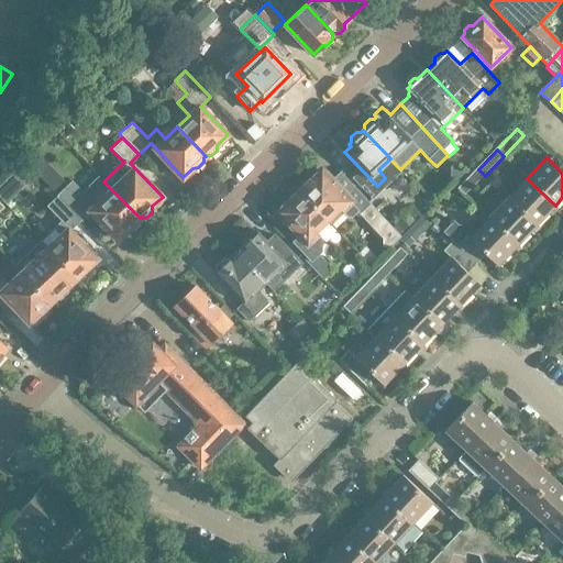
[(301,190),(300,191),(328,221),(341,210),(348,218),(353,218),(354,217),(359,218),(364,212),(389,238),(388,246),(396,246),(407,236),(346,172),(340,177),(328,165),(321,170),(312,180),(308,180),(301,186),(301,190)]
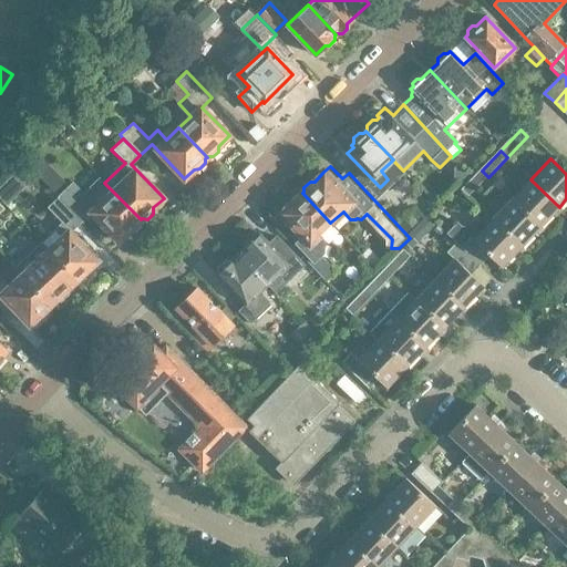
[(464,188),(471,195),(488,177),(482,171),(464,188)]
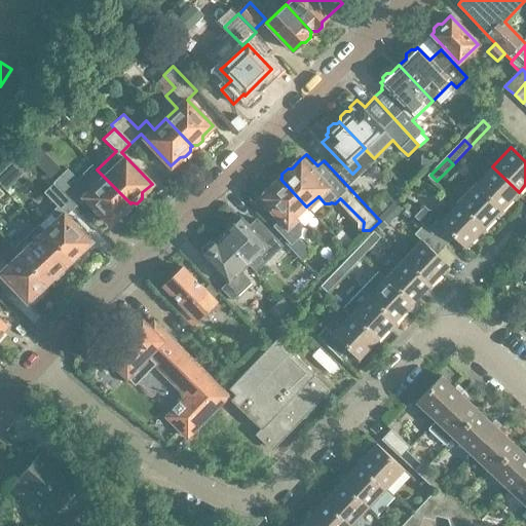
[(0,175),(0,179),(6,186),(23,171),(14,161),(0,175)]
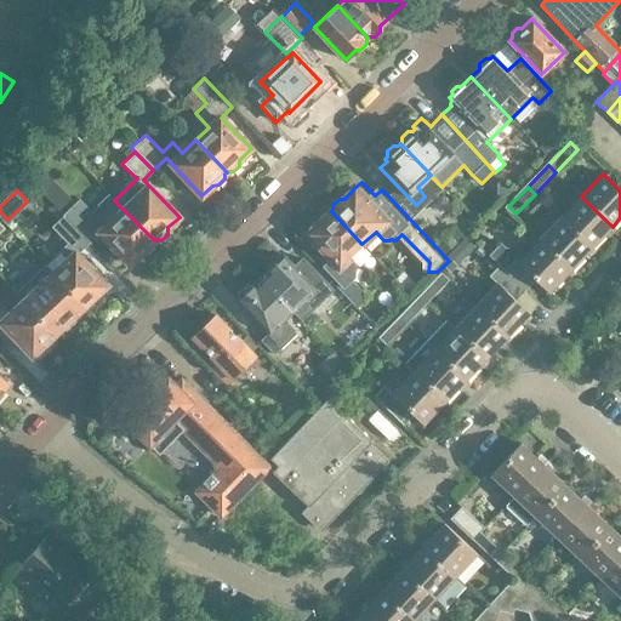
[(581,197),(560,218),(591,249),(613,227),(581,197)]
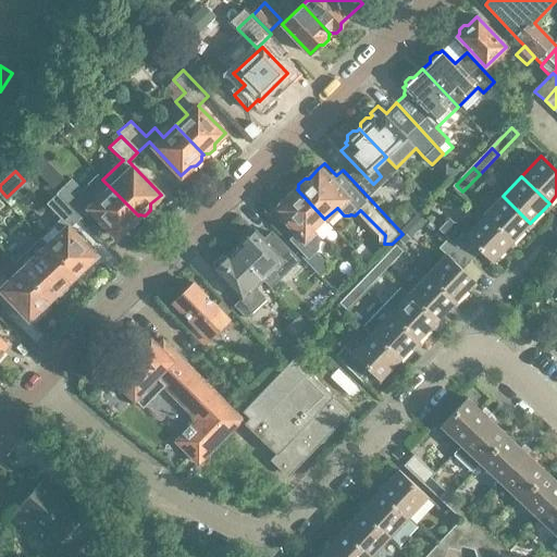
[(57,193),(57,194),(75,212),(84,203),(115,236),(125,227),(131,227),(137,223),(137,217),(138,215),(102,180),(91,189),(86,184),(76,193),(66,182),(56,193),(57,193)]
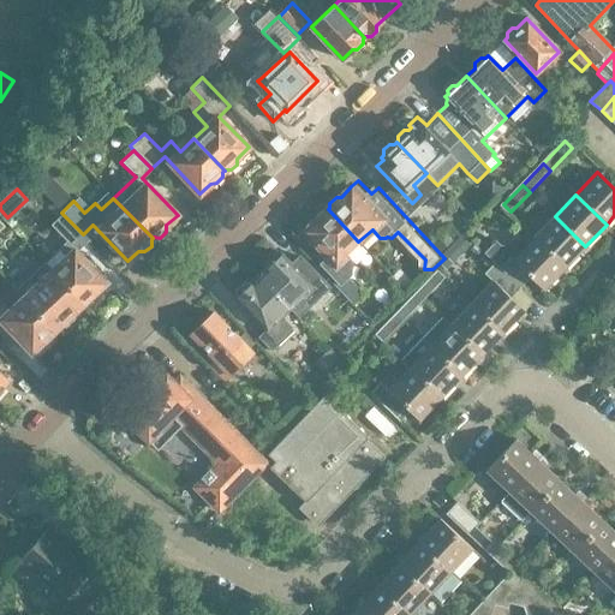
[(358,242),(328,209),(327,210),(322,210),(315,216),(315,221),(304,232),(315,242),(314,244),(327,257),(328,256),(330,260),(326,264),(341,281),(339,284),(360,306),(370,297),(368,294),(369,294),(354,279),(358,275),(358,261),(353,256),(348,257),(346,255),(358,242)]
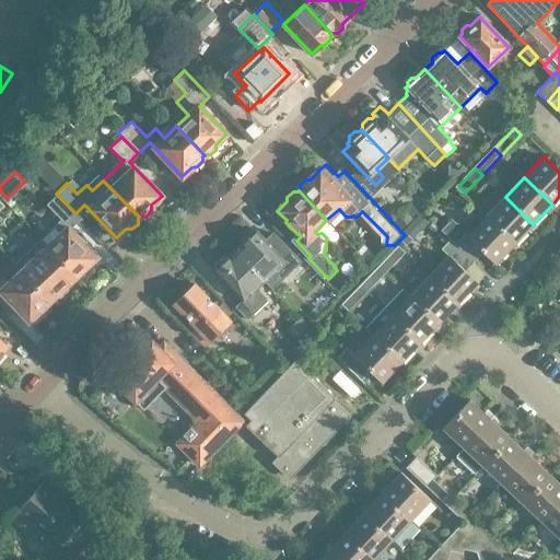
[(48,243),(44,246),(76,279),(77,277),(77,276),(79,275),(82,275),(86,270),(88,266),(96,257),(90,248),(78,235),(77,236),(66,225),(65,223),(76,213),(57,195),(46,205),(59,217),(41,234),(48,243)]
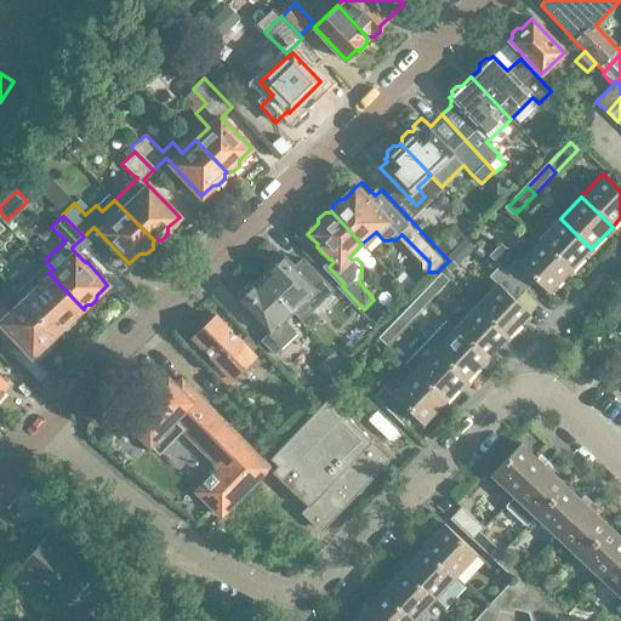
[(560,218),(539,241),(570,271),(591,249),(560,218)]
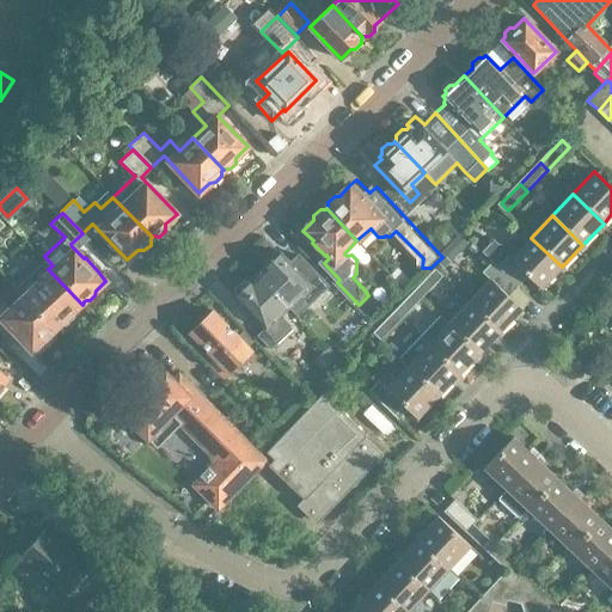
[(478,251),(481,252),(491,262),(518,287),(527,276),(540,288),(562,267),(531,238),(521,230),(506,245),(494,243),(490,239),(478,251)]
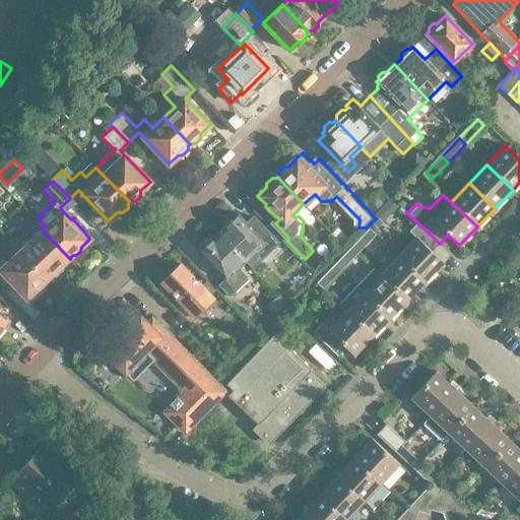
[(224,230),(219,235),(246,261),(253,254),(258,259),(268,249),(263,244),(264,243),(238,215),(237,216),(231,215),(224,221),(224,229),(224,230)]
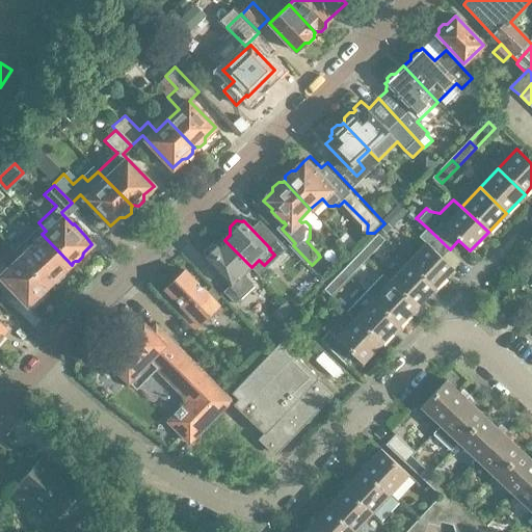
[(425,244),(408,263),(434,288),(453,269),(441,258),(450,249),(427,228),(418,237),(425,244)]
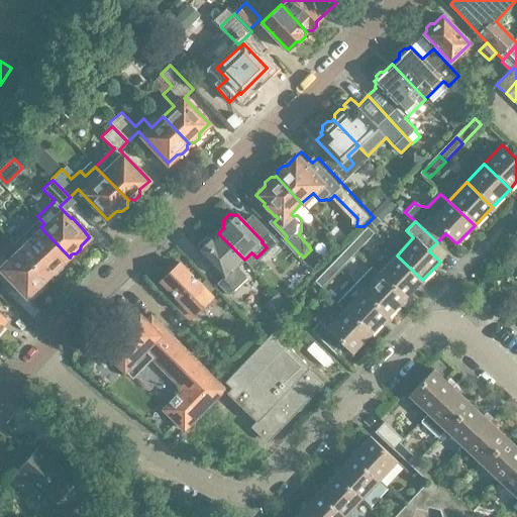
[(40,227),(20,247),(48,277),(61,266),(65,266),(69,261),(69,257),(70,257),(40,227)]
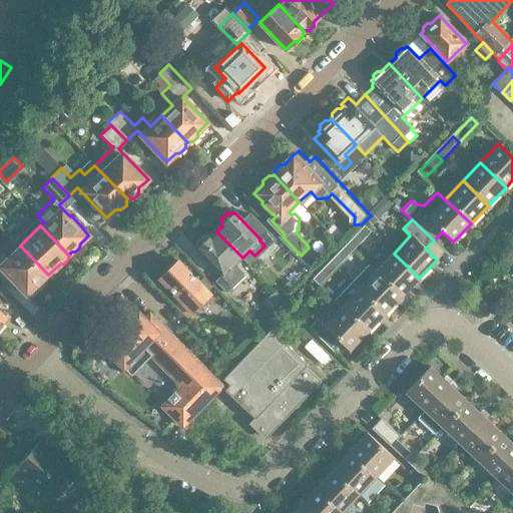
[(366,226),(349,244),(355,250),(373,232),(366,226)]
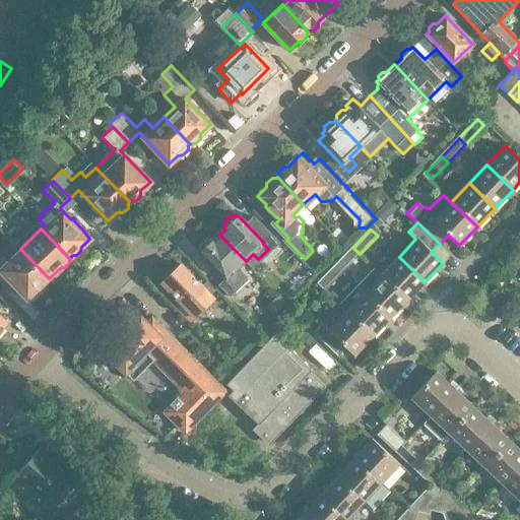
[(246,261),(219,235),(213,240),(212,239),(206,239),(200,245),(200,251),(199,252),(225,279),(219,284),(232,297),(249,279),(238,268),(246,261)]
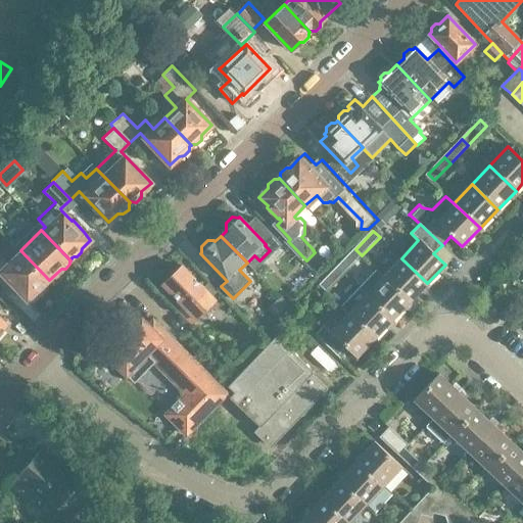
[(355,249),(337,268),(344,274),(362,255),(355,249)]
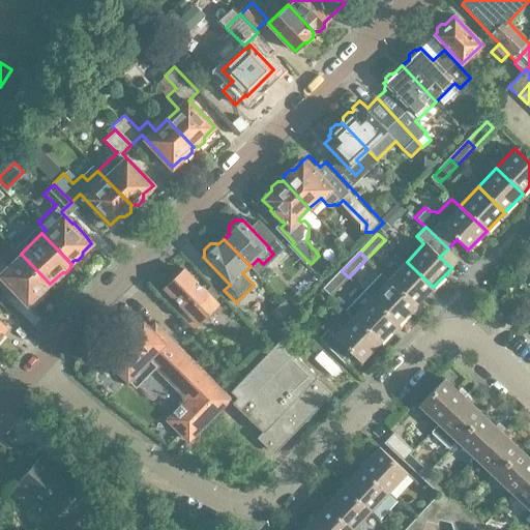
[(50,284),(21,254),(10,264),(3,256),(0,259),(0,283),(4,287),(7,283),(8,284),(7,286),(19,297),(21,296),(28,303),(36,295),(39,295),(45,291),(46,288),(48,286),(49,285),(50,284)]
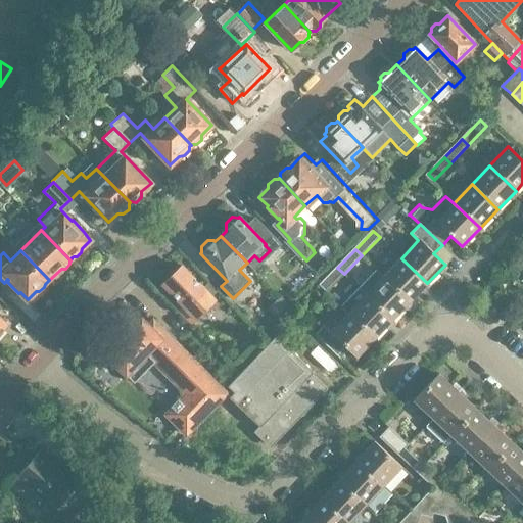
[(401,258),(383,277),(410,301),(427,283),(401,258)]
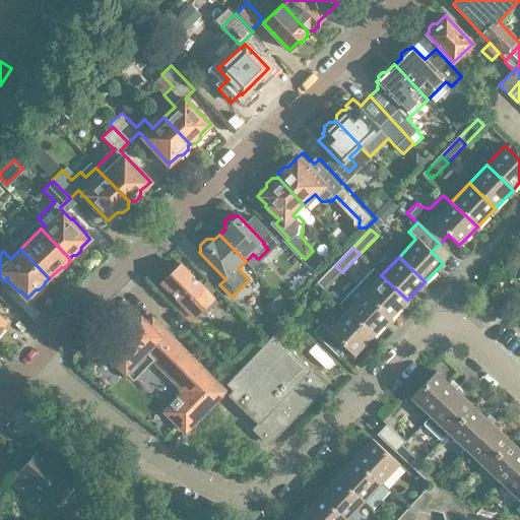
[(303,282),(313,272),(301,260),(290,270),(303,282)]
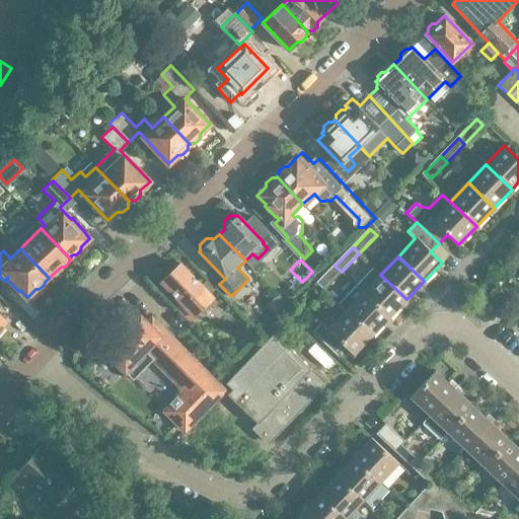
[(213,303),(211,301),(214,298),(205,290),(179,265),(161,282),(182,305),(178,309),(191,321),(198,314),(199,316),(213,303)]
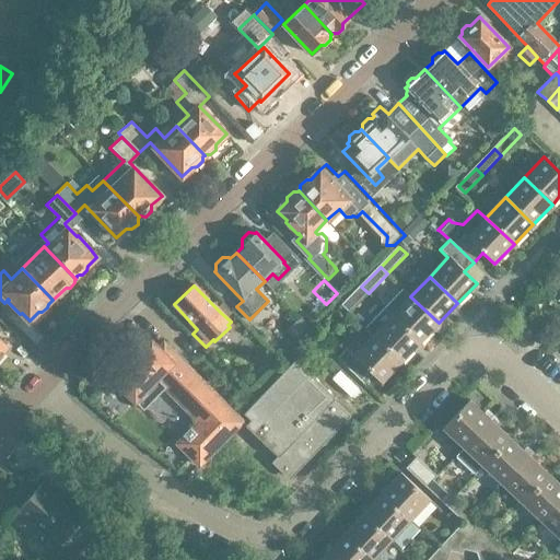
[(342,305),(350,312),(369,293),(361,287),(342,305)]
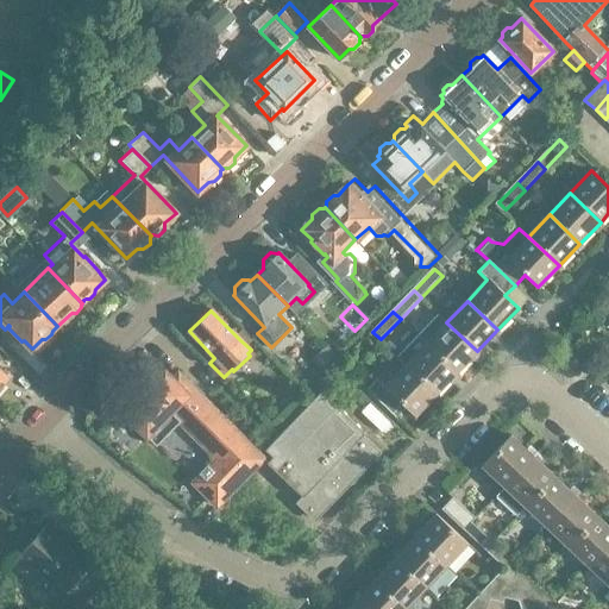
[(425,345),(457,374),(477,351),(446,322),(445,324),(434,313),(413,334),(425,345)]
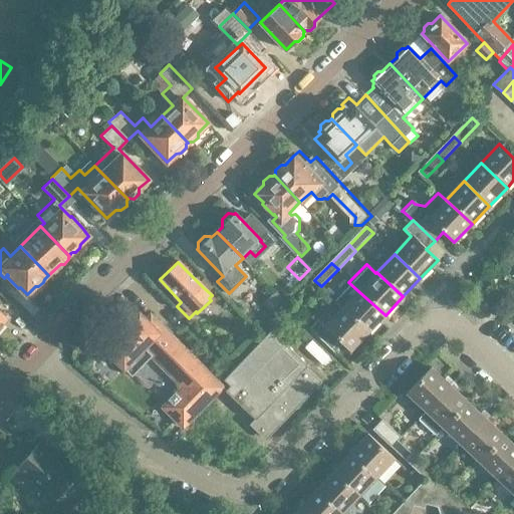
[(358,291),(342,308),(367,333),(386,315),(358,291)]
